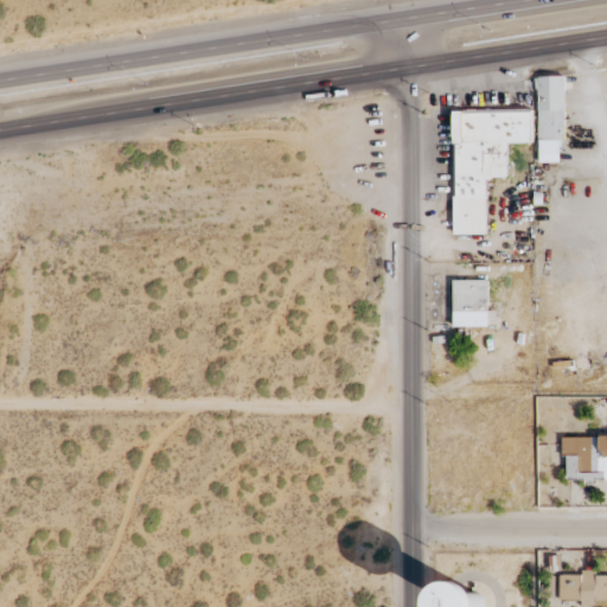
[(561,140),(566,140),(566,77),(538,76),(537,163),(561,163),(561,140)]
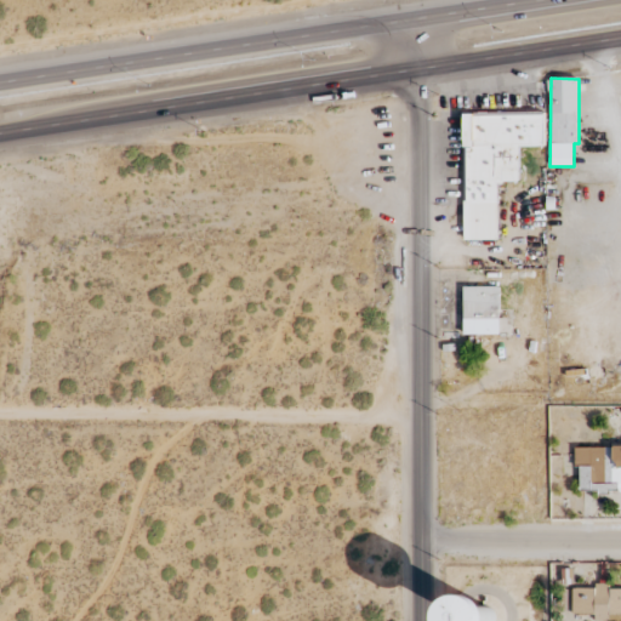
[(465,240),(499,240),(499,182),(520,182),(520,147),(545,147),(545,113),(463,114),(465,240)]
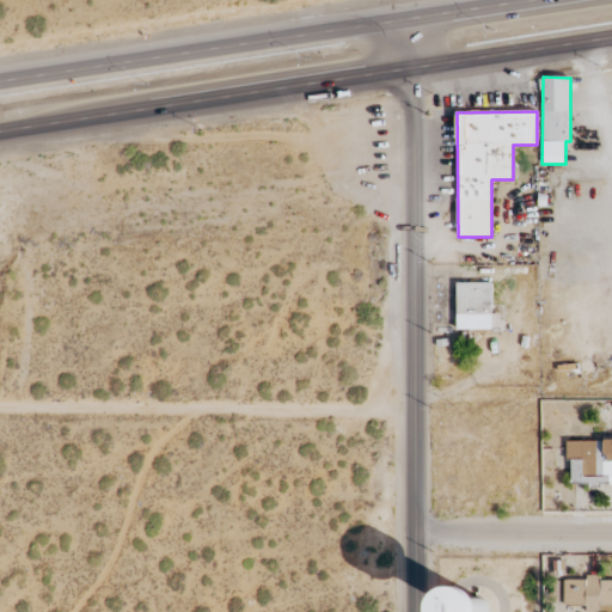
[(493,282),(457,283),(458,330),(493,329),(493,282)]
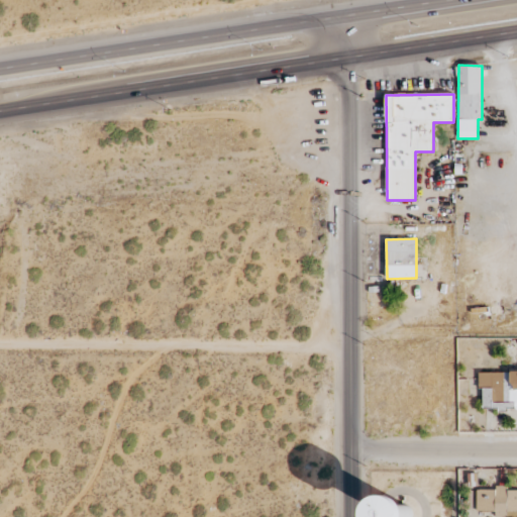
[(516,408),(516,373),(479,373),(479,387),(483,387),(483,408),(516,408)]
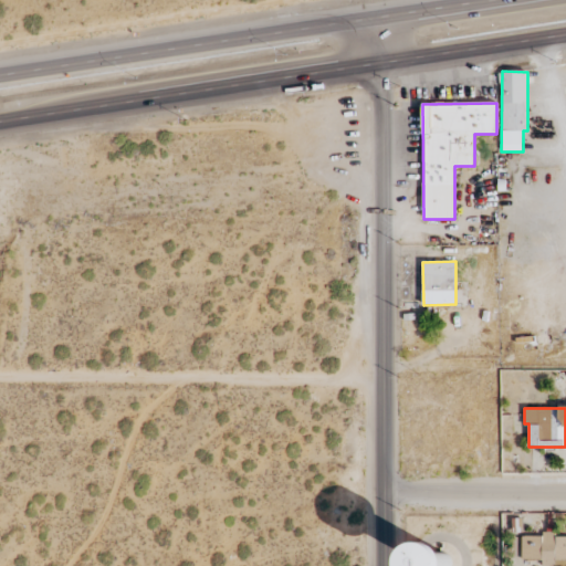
[(565,537),(556,537),(556,532),(543,532),(543,536),(522,536),(522,559),(543,559),(543,565),(555,565),(556,559),(565,559),(565,537)]
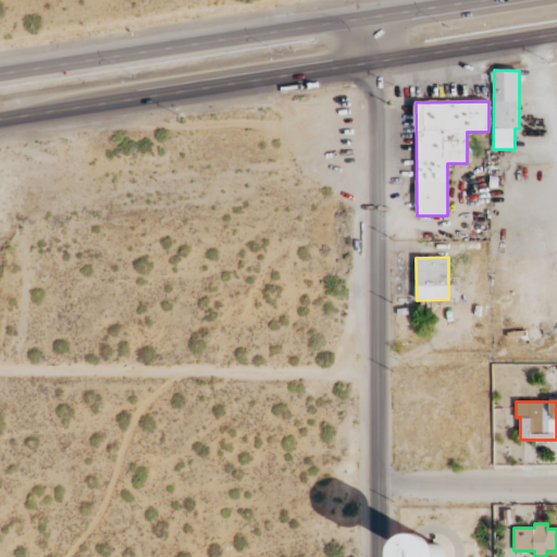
[(415,537),(415,556),(452,556),(450,534),(415,537)]
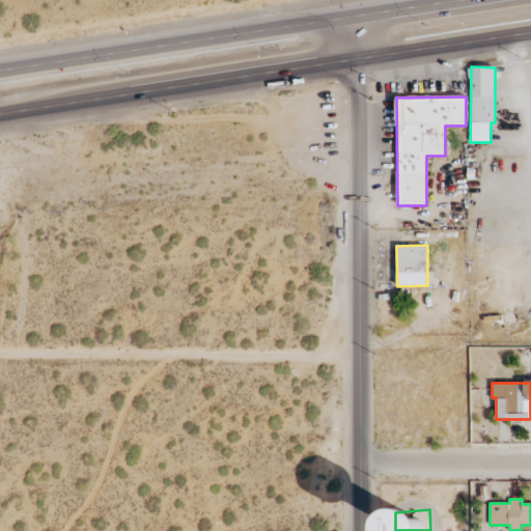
All buildings are outlined.
